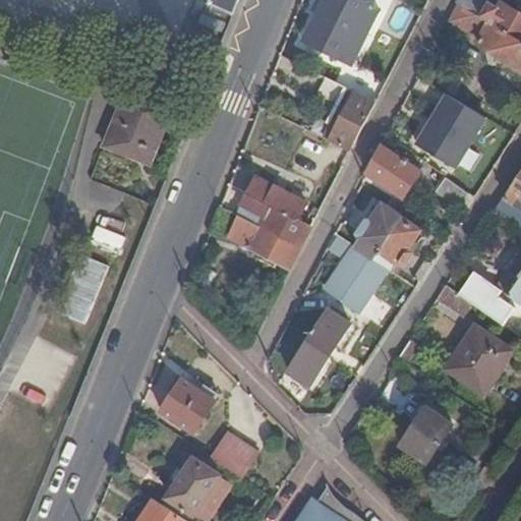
[(209,0),(207,4),(232,14),(237,0),(209,0)]
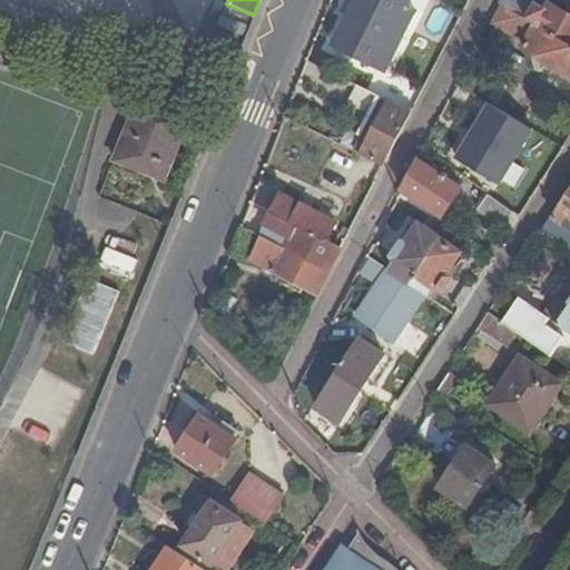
[(355,0),(346,17),(331,46),(382,75),(415,15),(406,9),(408,7),(400,2),(401,0),(355,0)]
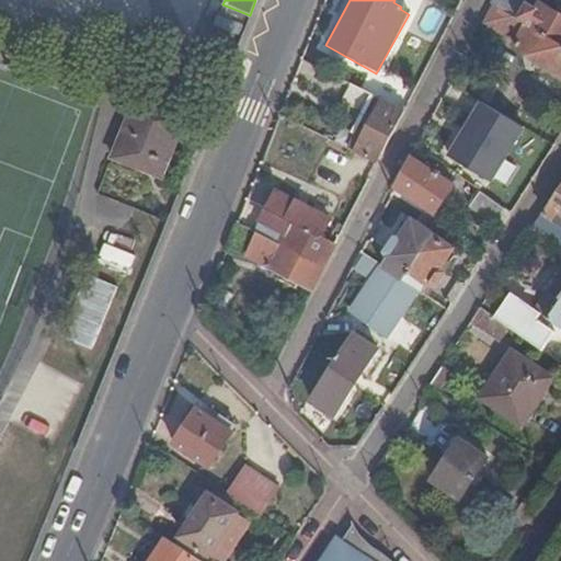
[(340,0),(333,13),(341,16),(350,0),(340,0)]
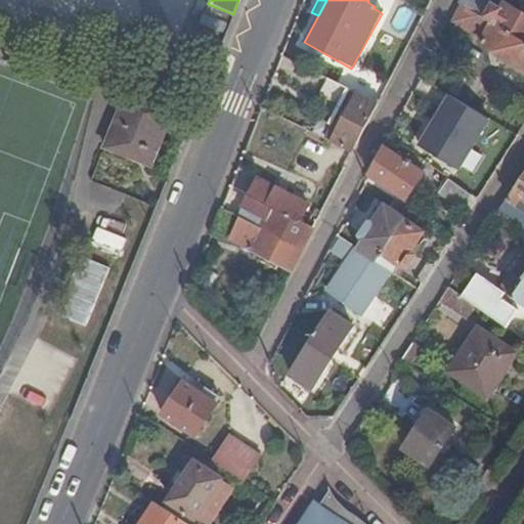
[(523,13),(503,2),(499,8),(491,3),(487,11),(479,6),(476,14),(523,41),(523,13)]
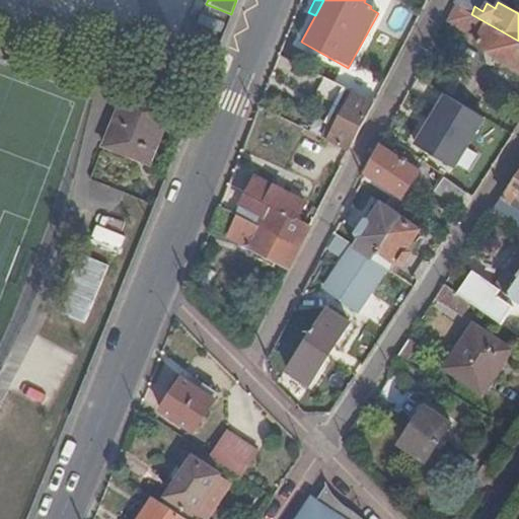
[(478,40),(477,43),(518,67),(518,41),(471,14),(461,8),(458,6),(449,23),(478,40)]
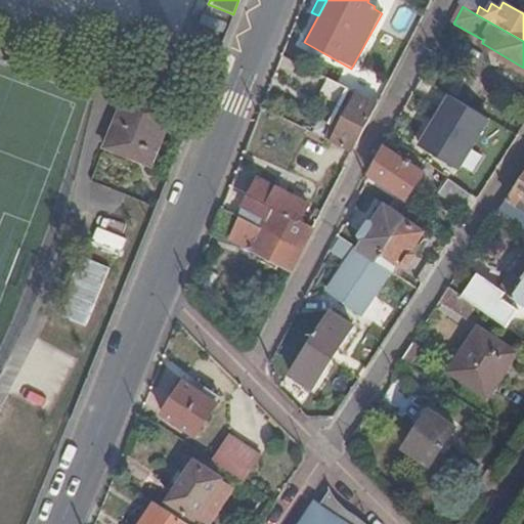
[(369,82),(355,74),(350,86),(364,93),(369,82)]
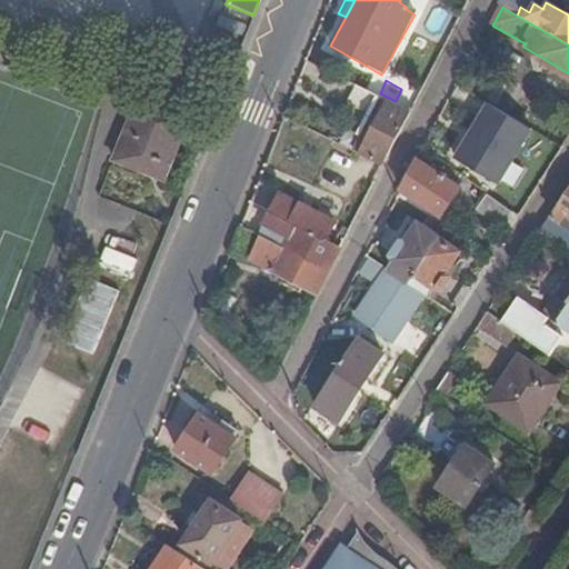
[(383,166),(411,112),(355,86),(347,103),(373,116),(356,152),(383,166)]
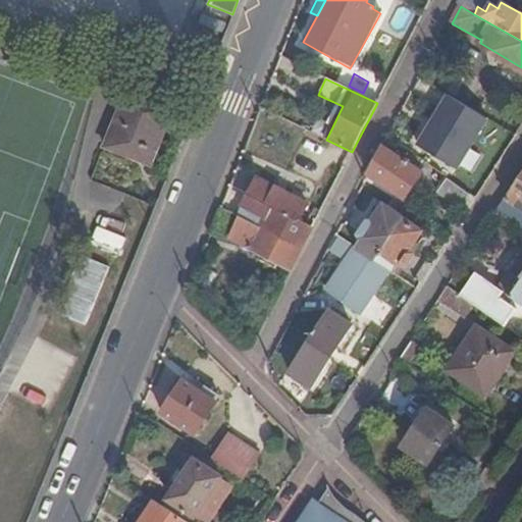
[(405,112),(428,124),(444,93),(421,82),(405,112)]
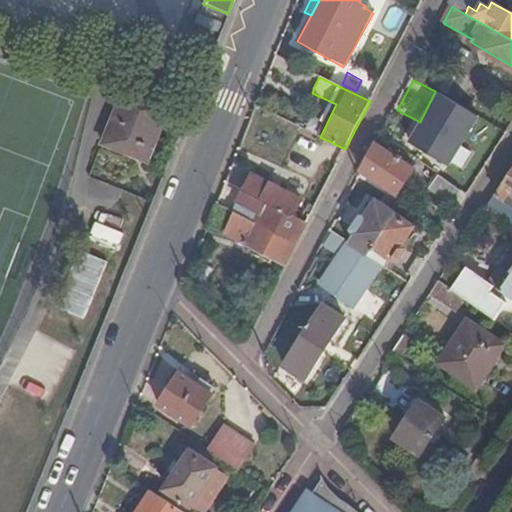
[(161,104),(124,90),(103,144),(146,162),(153,146),(147,142),(161,104)]
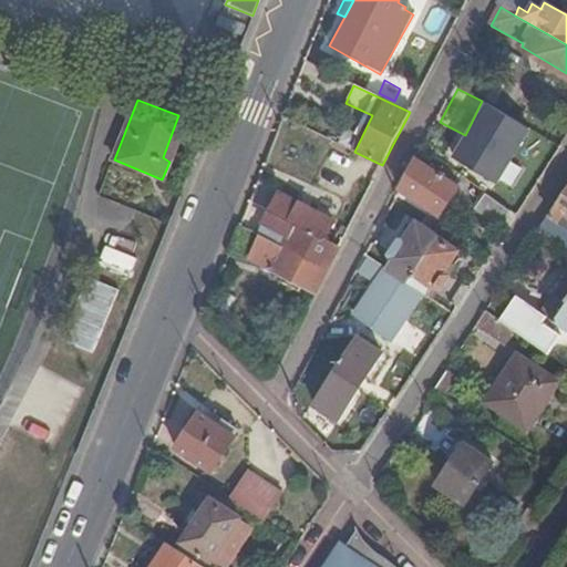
[(529,127),(487,102),(454,158),(496,184),(529,127)]
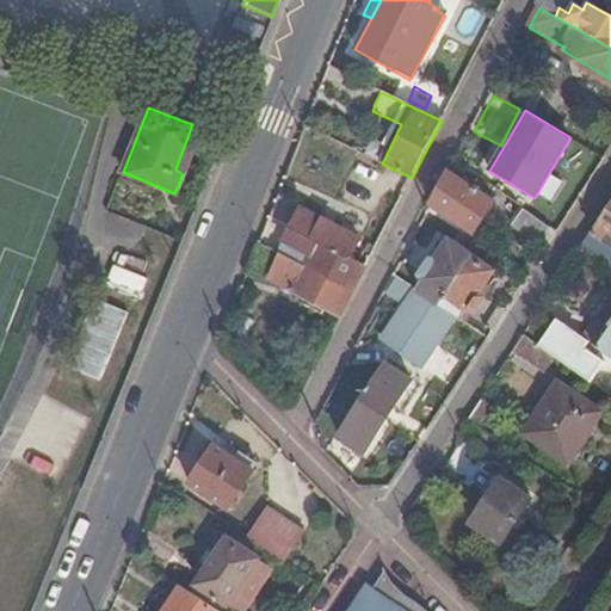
[(218,131),(226,135),(228,128),(221,125),(218,131)]
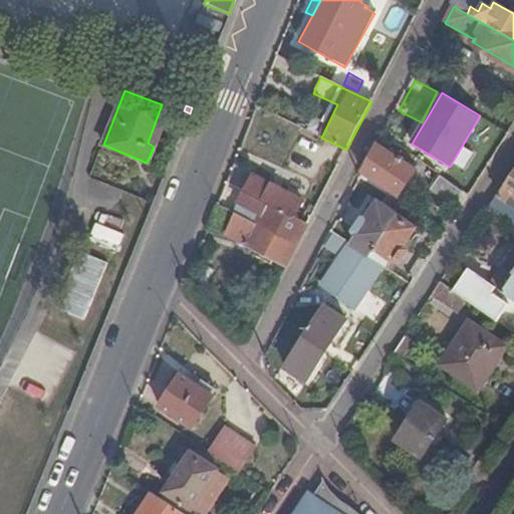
[(361,173),(399,197),(416,170),(394,155),(397,150),(392,147),(389,152),(376,145),(361,173)]
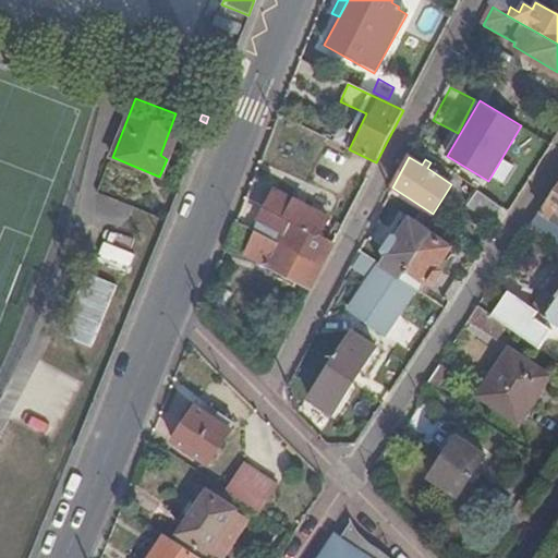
[(557,184),(531,227),(557,244),(557,184)]
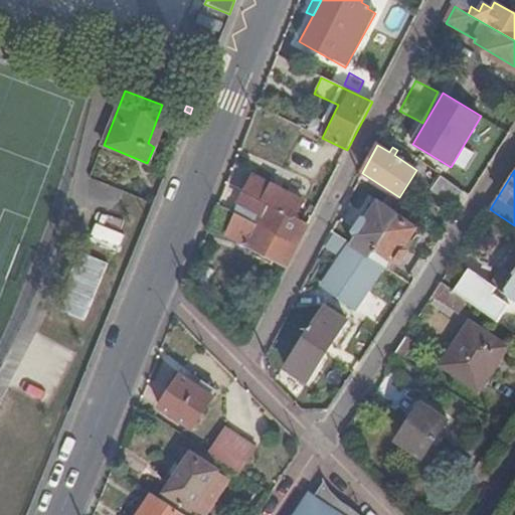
[(359,178),(396,201),(399,197),(362,173),(359,178)]
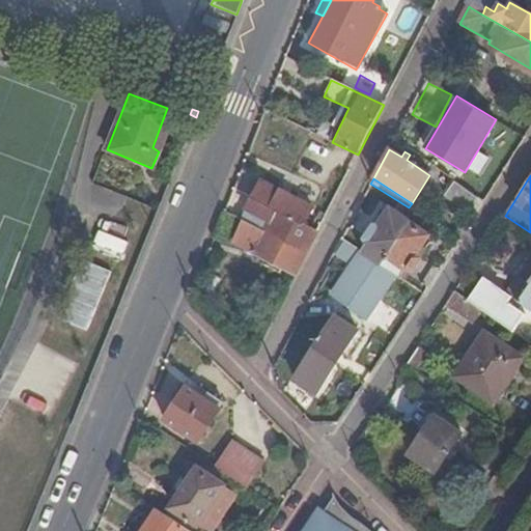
[(306,253),(316,232),(303,224),(312,207),(260,180),(240,219),(306,253)]
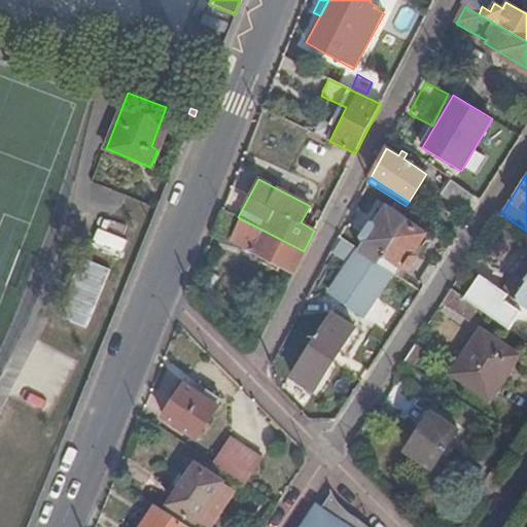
[(465,210),(475,197),(451,180),(441,194),(465,210)]
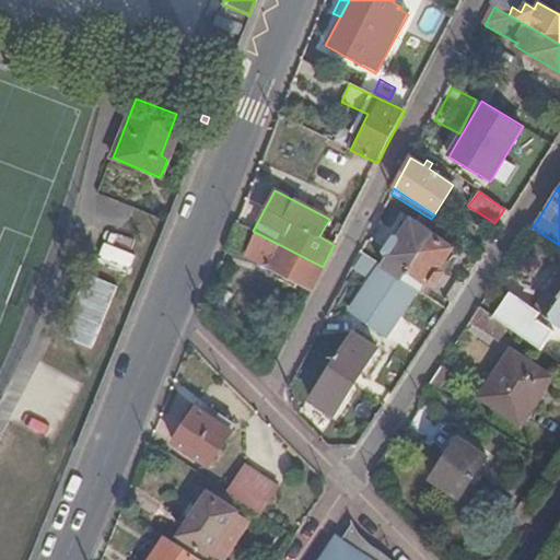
[(312,289),(323,267),(253,231),(235,223),(226,246),(240,252),(312,289)]
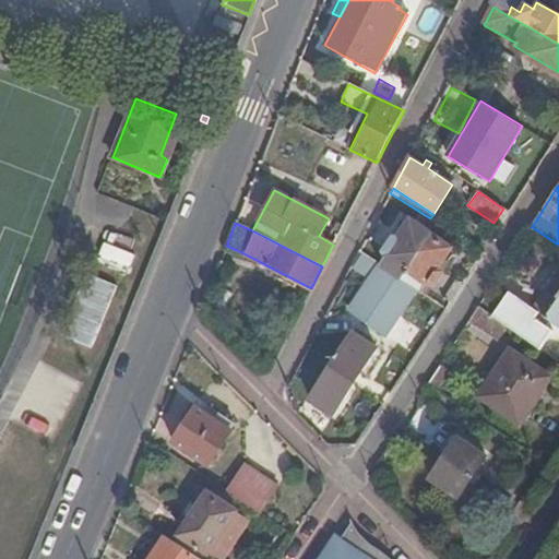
[(387,257),(380,266),(401,280),(430,235),(411,223),(399,241),(392,239),(384,251),(387,257)]
